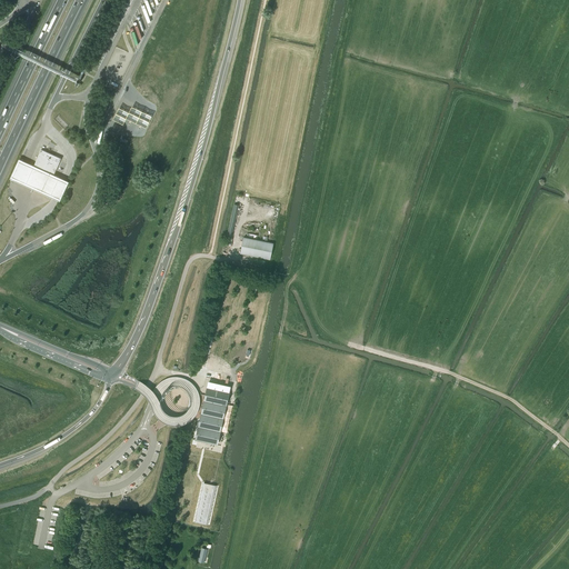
[(119,108),(113,120),(118,122),(123,126),(126,119),(129,113),(123,110),(119,108)]
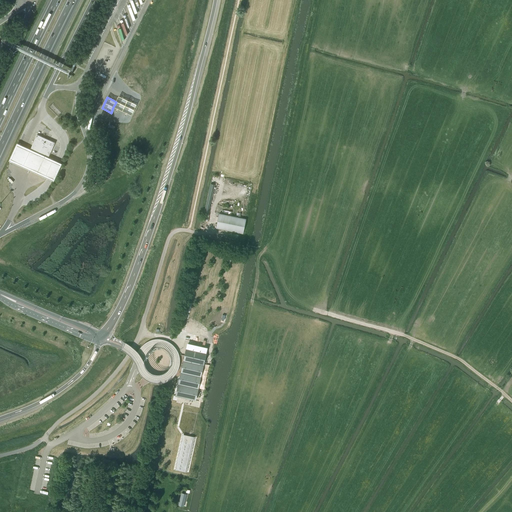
[(116,102),(113,107),(122,111),(127,101),(119,97),(116,102)]
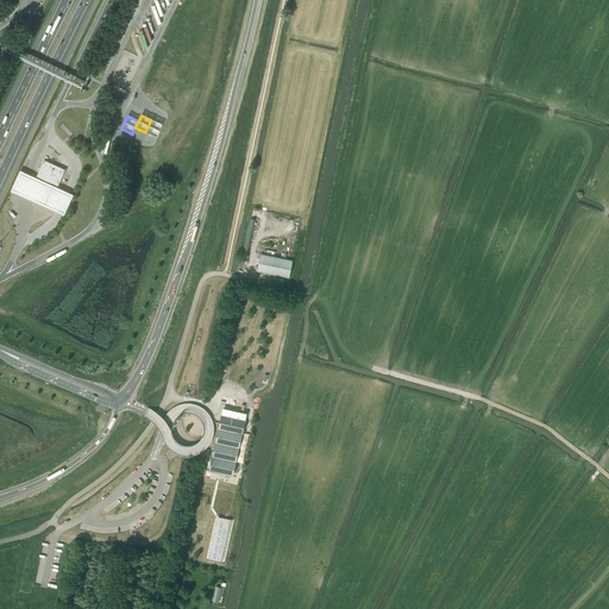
[(66,170),(44,161),(36,179),(57,189),(66,170)]
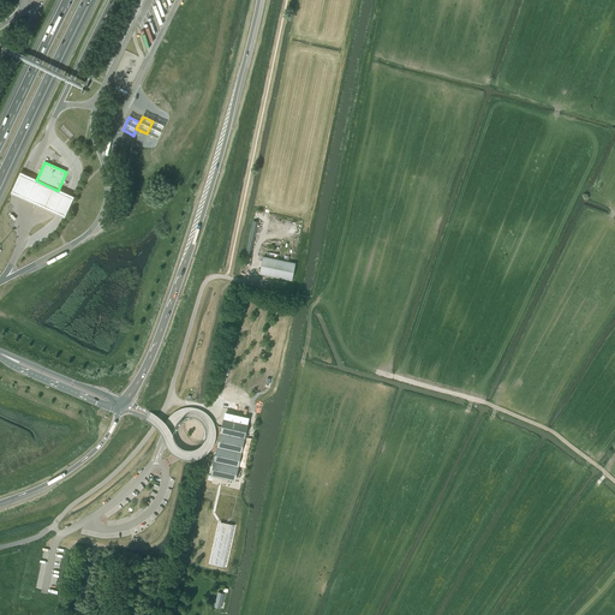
[(66,216),(75,197),(23,173),(15,192),(66,216)]
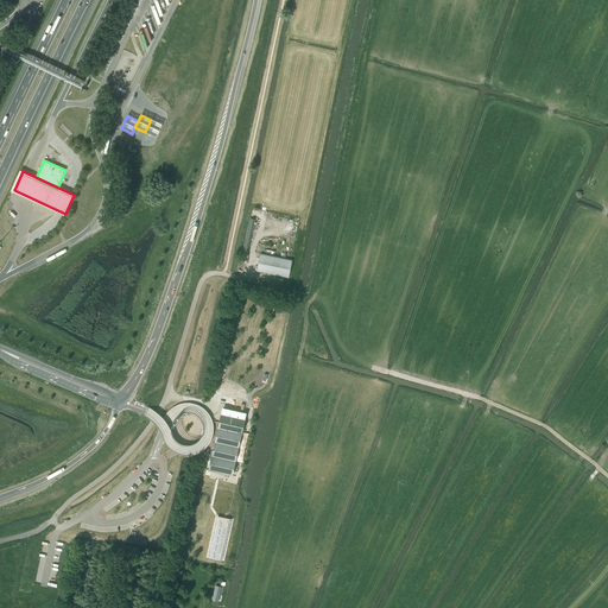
[(251,217),(244,252),(248,253),(255,219),(251,217)]
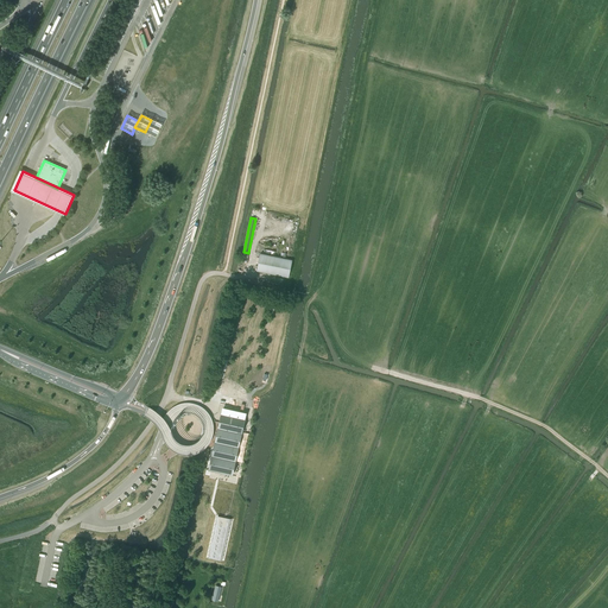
[(293,260),(261,254),(258,271),(290,278),(293,260)]
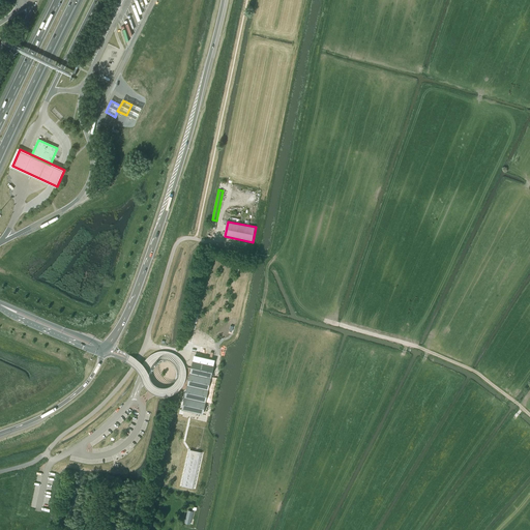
[(212,365),(194,361),(182,410),(202,414),(212,365)]
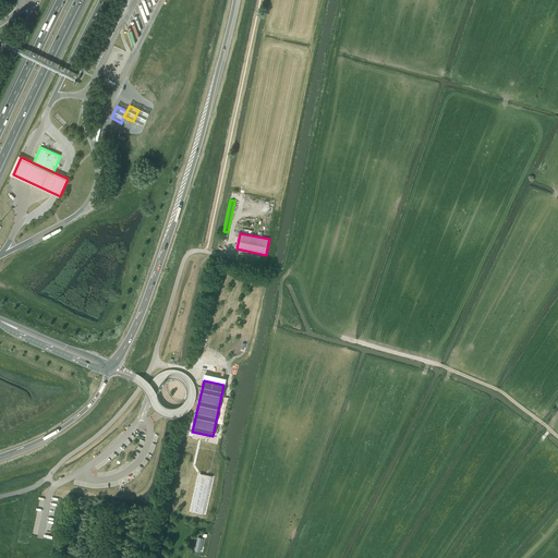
[(210,475),(201,473),(192,511),(202,514),(210,475)]
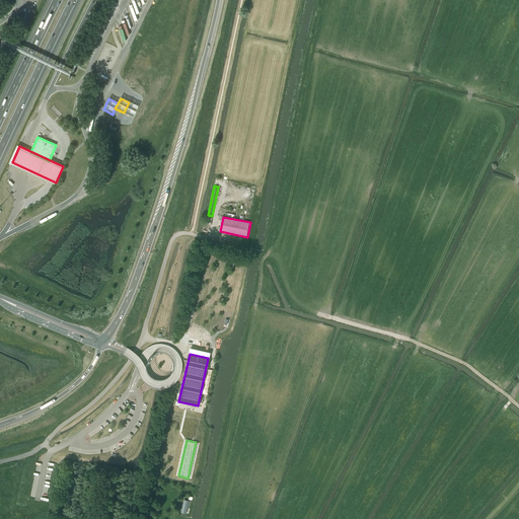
All buildings are outlined.
